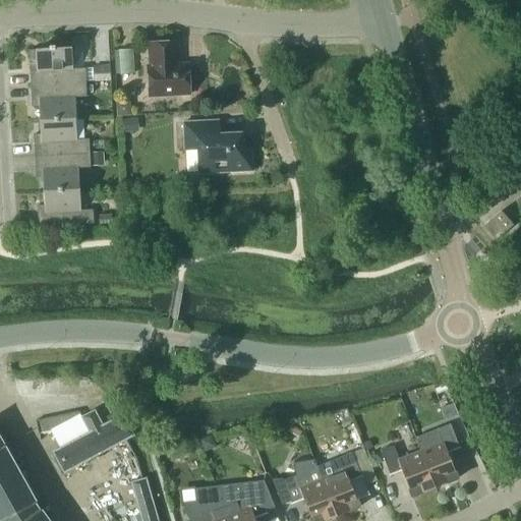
[(177,41),(148,43),(150,65),(148,65),(149,97),(189,95),(188,63),(178,64),(177,41)]
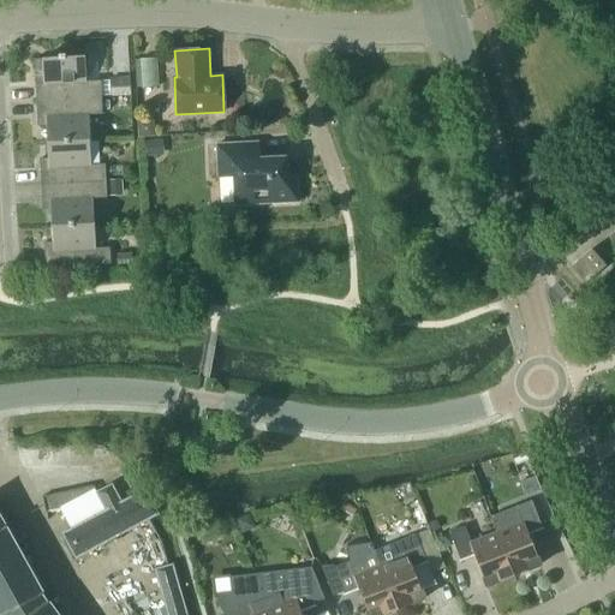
[(166,82),(163,53),(145,55),(149,84),(166,82)]
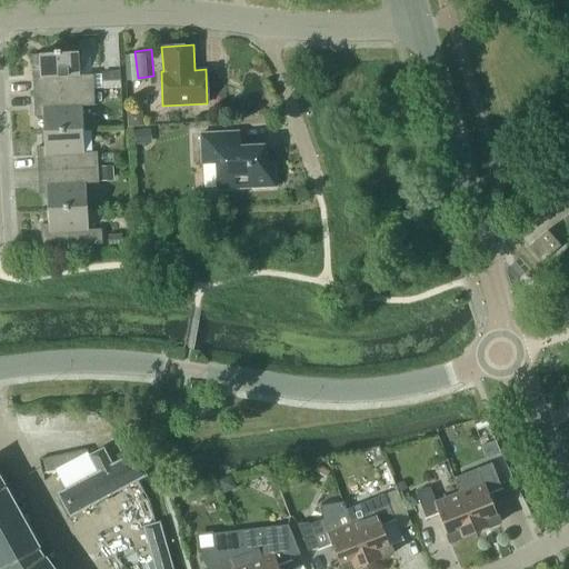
[(31,53),(31,70),(33,93),(93,90),(92,75),(79,76),(78,51),(31,53)]
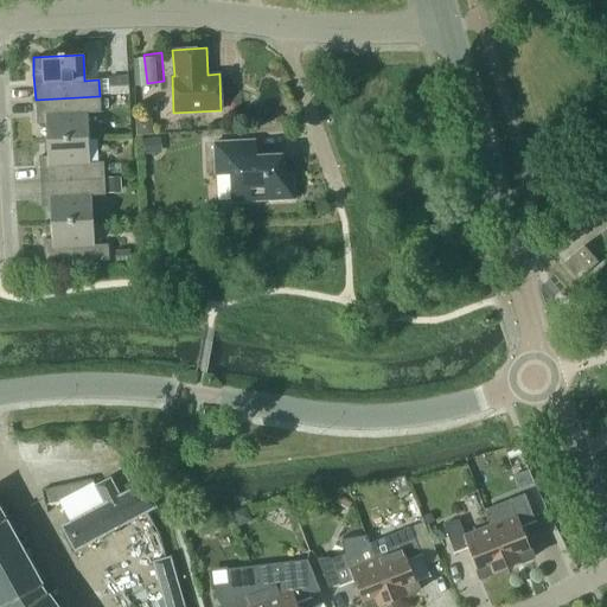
[(108,76),(109,94),(129,93),(128,75),(108,76)]
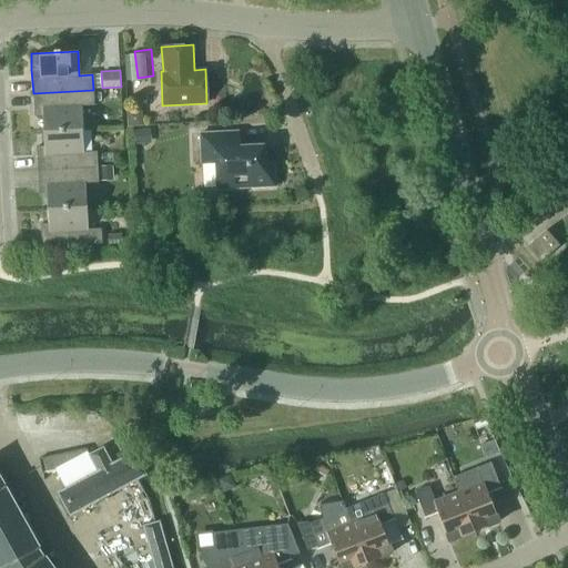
[(94,105),(93,90),(33,93),(34,117),(42,117),(43,131),(82,129),(81,105),(94,105)]
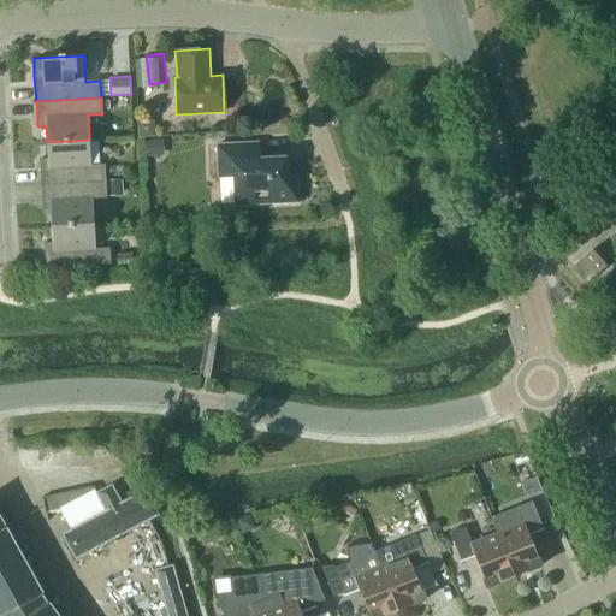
[(155,136),(154,119),(137,120),(138,137),(155,136)]
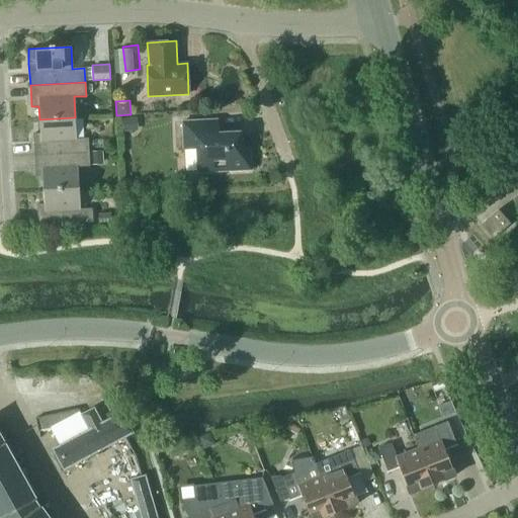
[(76,139),(75,117),(39,119),(40,134),(32,134),(34,155),(89,152),(88,138),(76,139)]
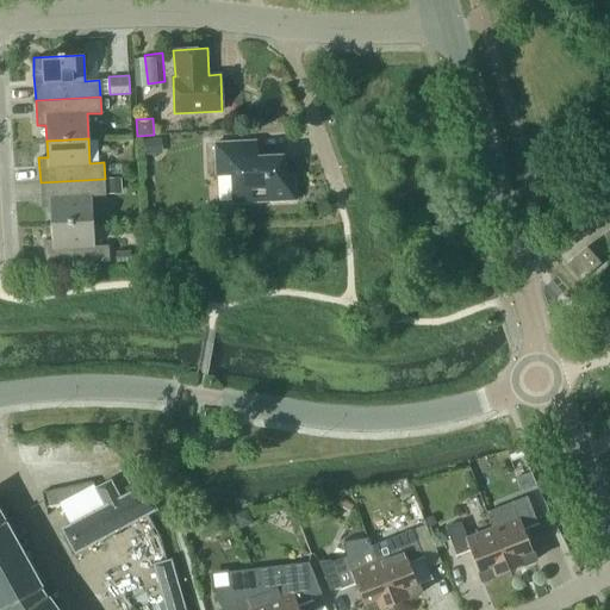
[(144,139),(144,154),(162,154),(162,138),(144,139)]
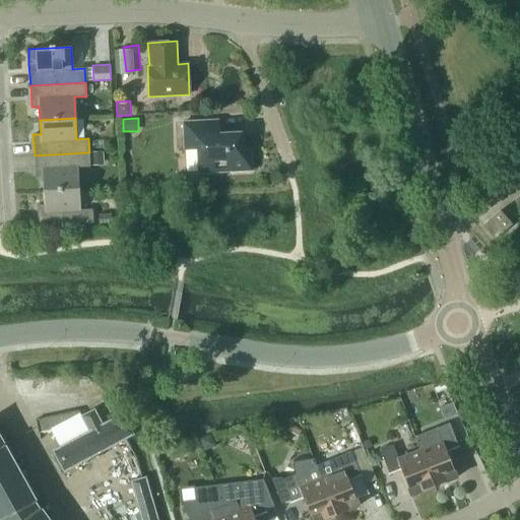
[(217,120),(183,122),(184,149),(197,148),(198,173),(252,171),(251,148),(243,148),(242,132),(218,134),(217,120)]
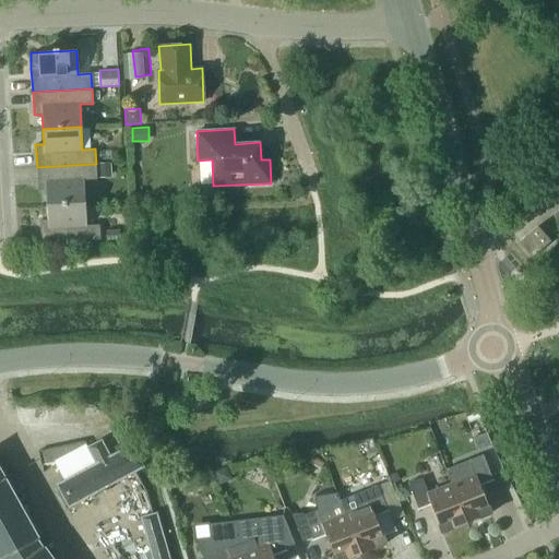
[(97,179),(96,164),(37,167),(38,190),(46,190),(47,205),(85,203),(84,180),(97,179)]
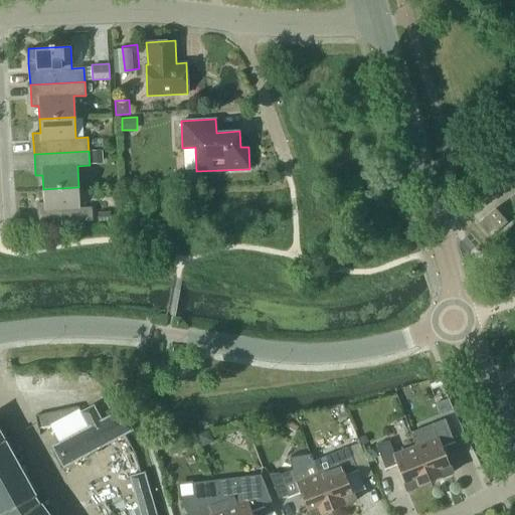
[(79,207),(78,187),(43,189),(43,202),(36,203),(37,224),(93,221),(92,207),(79,207)]
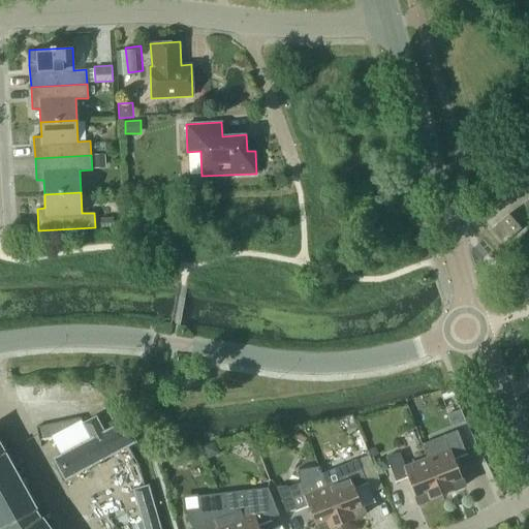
[(503,244),(521,228),(508,214),(491,229),(503,244)]
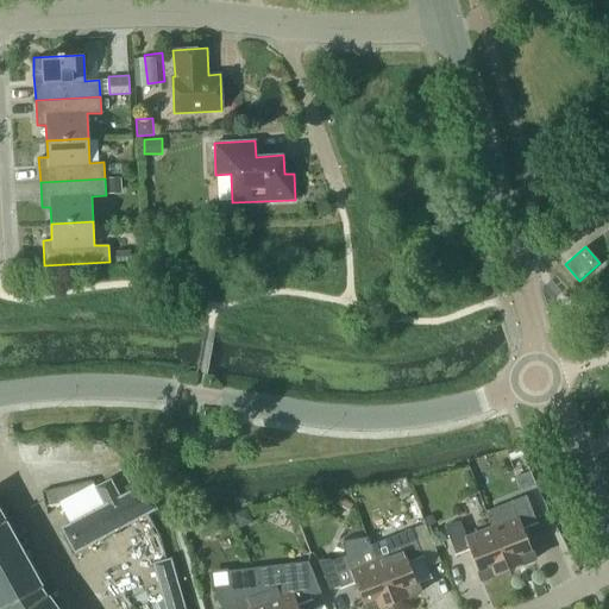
[(130,250),(115,250),(115,261),(130,261),(130,250)]
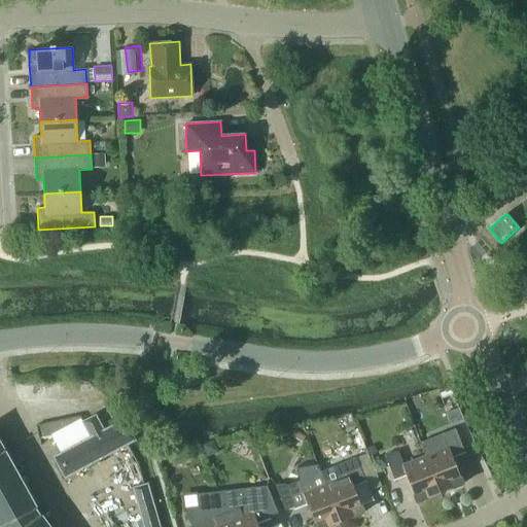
[(64,478),(135,441),(124,420),(103,430),(95,415),(82,422),(91,437),(54,457),(64,478)]
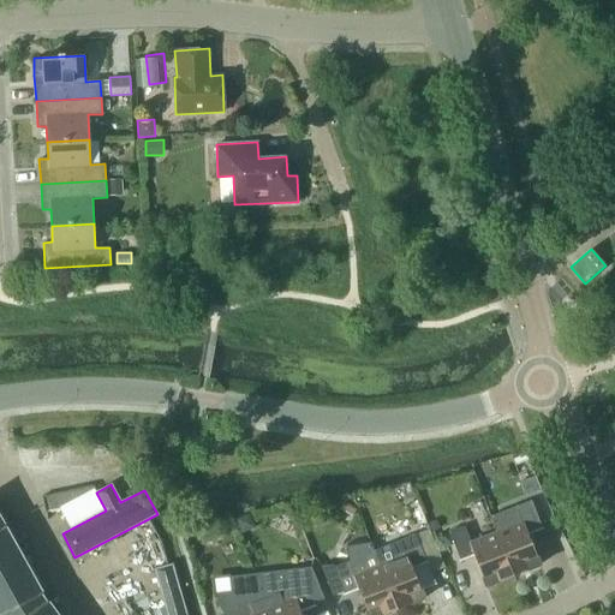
[(496,532),(513,575),(541,565),(529,535),(542,529),(531,500),(515,506),(521,521),(496,532)]
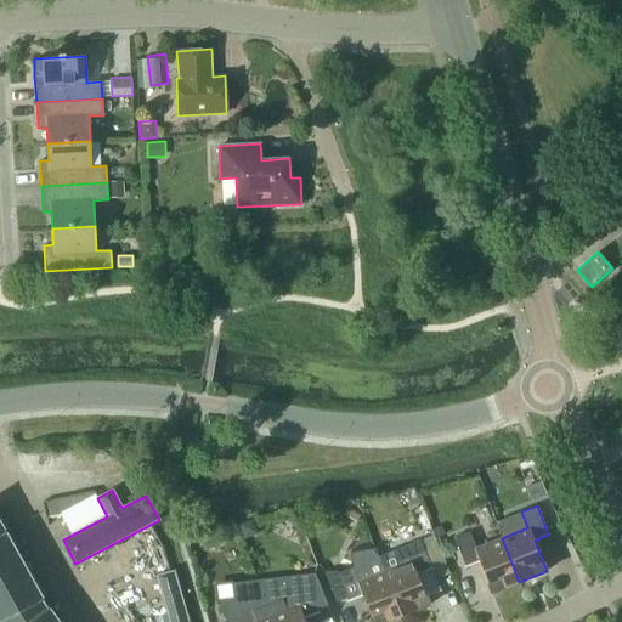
[(253,519),(238,525),(244,539),(259,535),(253,519)]
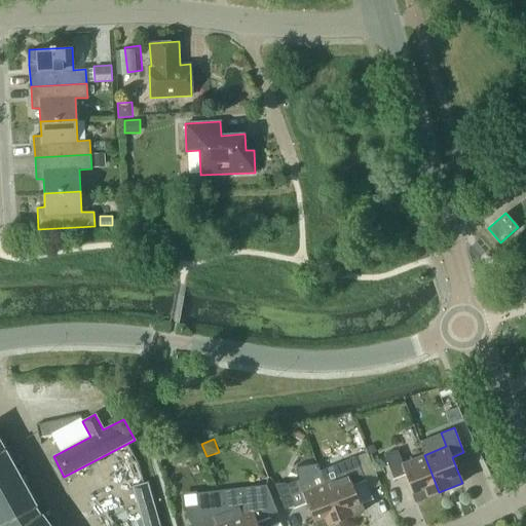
[(0,525),(24,525),(41,515),(44,513),(39,505),(35,508),(12,465),(21,461),(12,445),(0,451),(0,525)]
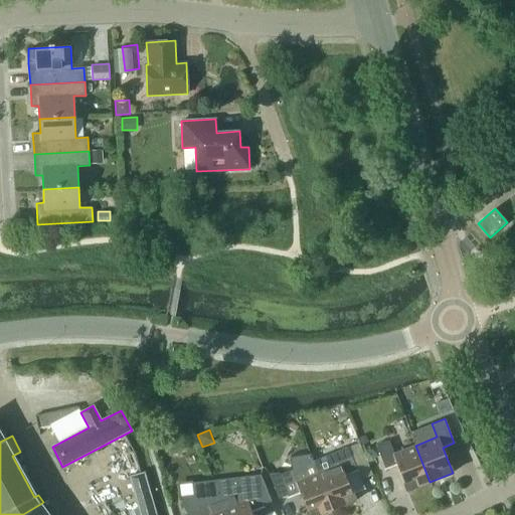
[(406,490),(430,482),(415,446),(393,454),(388,441),(376,446),(385,470),(397,465),(406,490)]
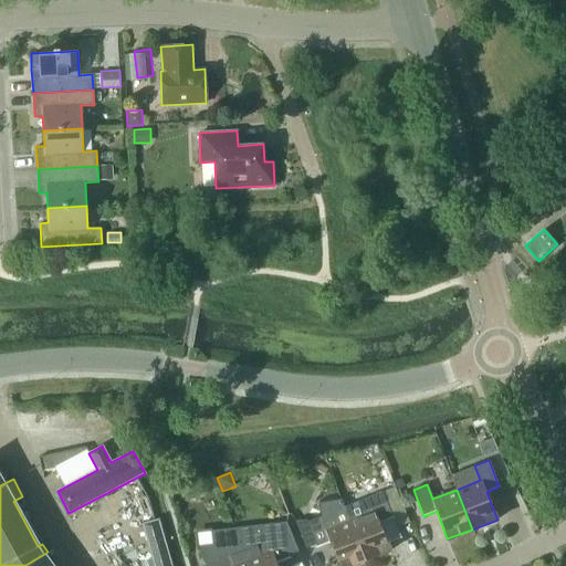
[(392,517),(381,491),(344,506),(365,561),(390,551),(379,523),(392,517)]
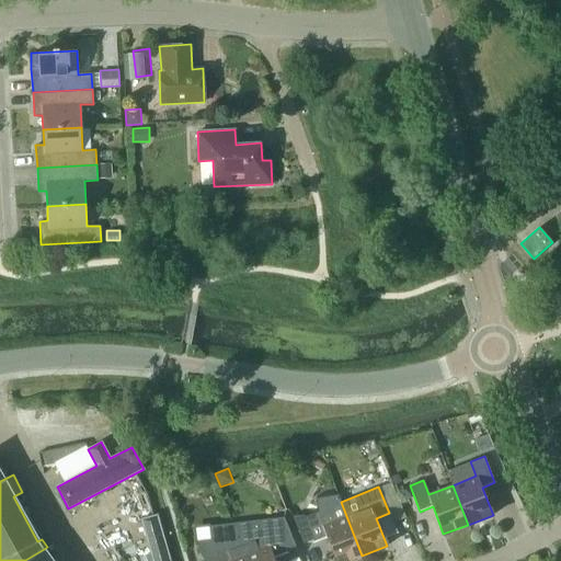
[(346,560),(362,556),(341,502),(338,494),(316,497),(318,511),(304,516),(302,512),(293,516),(302,544),(312,539),(313,541),(312,541),(313,542),(327,537),(335,560),(346,560)]
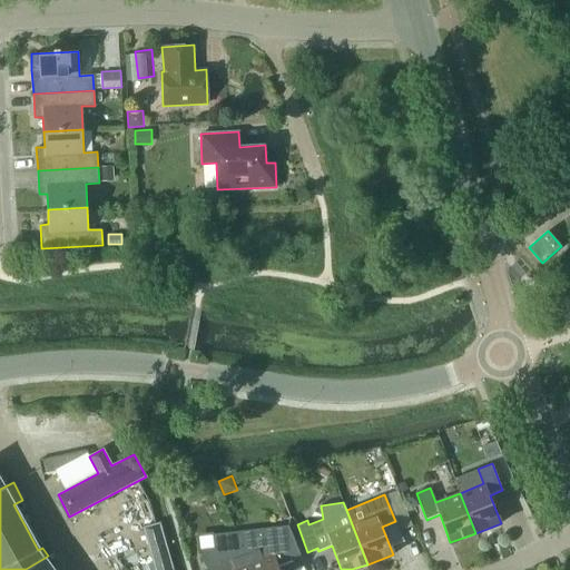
[(155,569),(173,569),(159,523),(144,528),(155,569)]
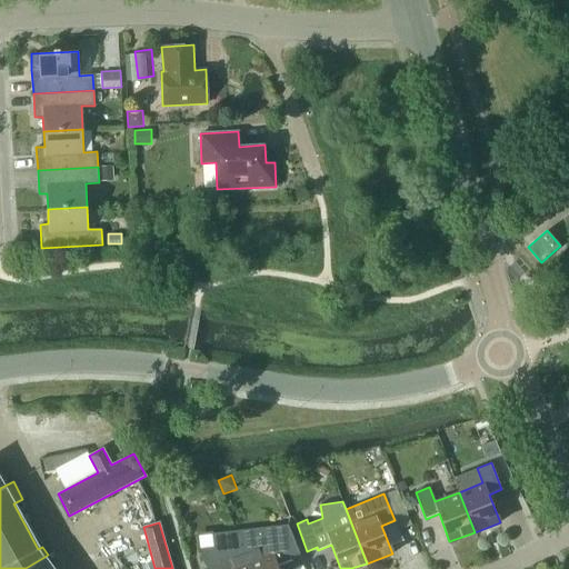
[(279,568),(278,566),(291,561),(292,560),(291,559),(290,558),(299,553),(290,530),(288,525),(235,530),(250,568),(279,568)]
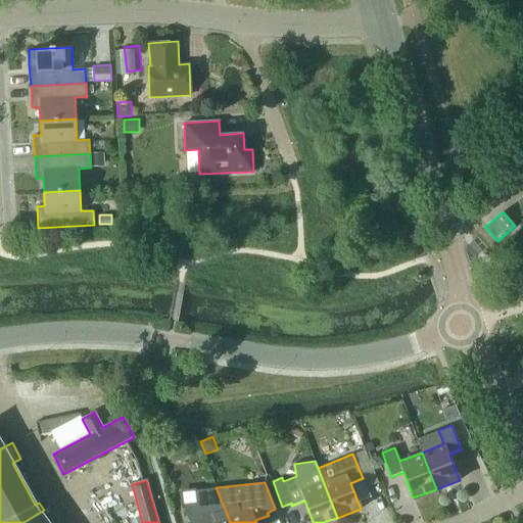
[(230,522),(216,487),(196,489),(197,503),(184,508),(189,522),(230,522)]
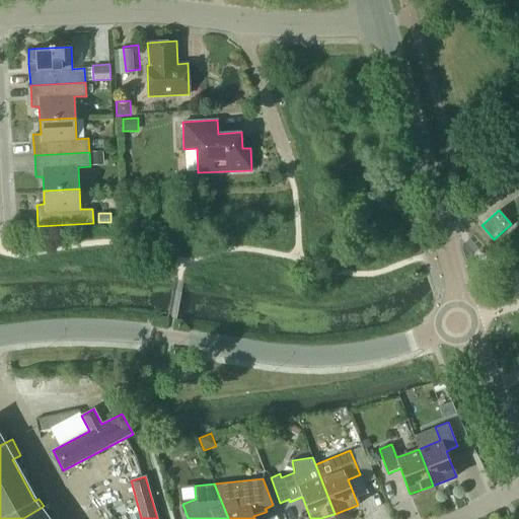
[(49,518),(41,508),(23,518),(49,518)]
